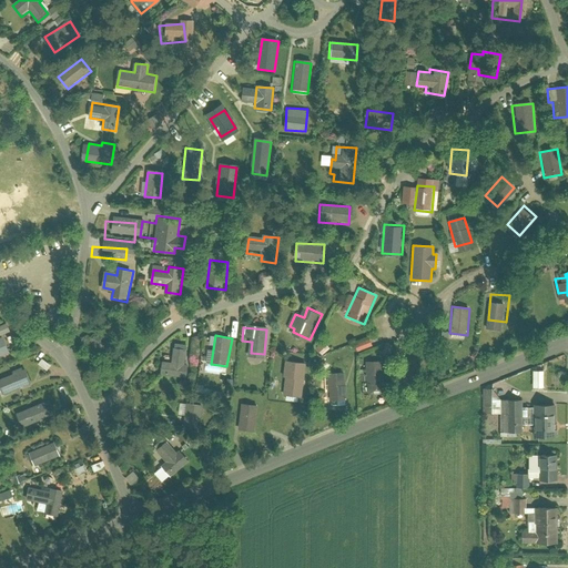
[(418,344),(401,342),(397,368),(415,369),(418,344)]
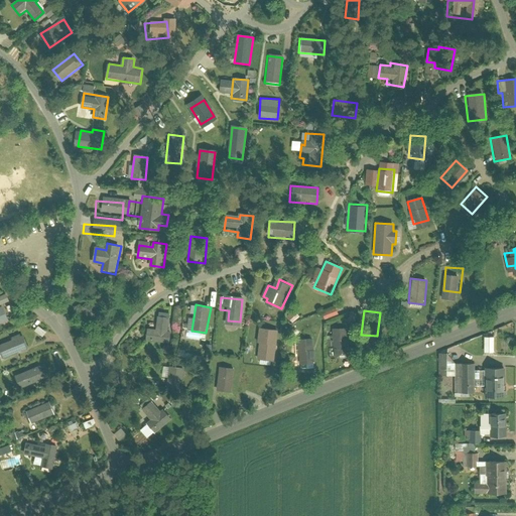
[(172,319),(159,317),(157,329),(147,327),(145,340),(171,345),(173,332),(170,331),(172,319)]
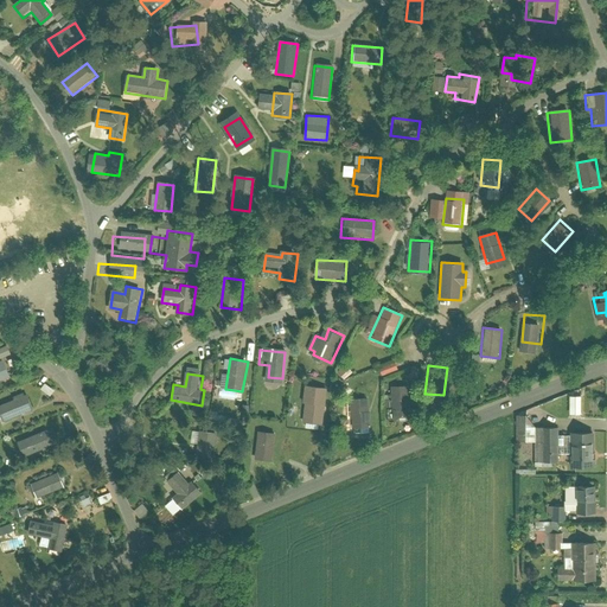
[(46,383),(43,389),(53,394),(56,388),(46,383)]
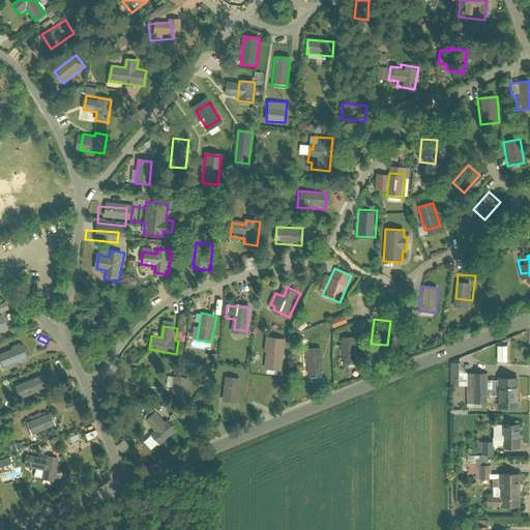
[(357,336),(340,337),(341,364),(359,363),(357,336)]
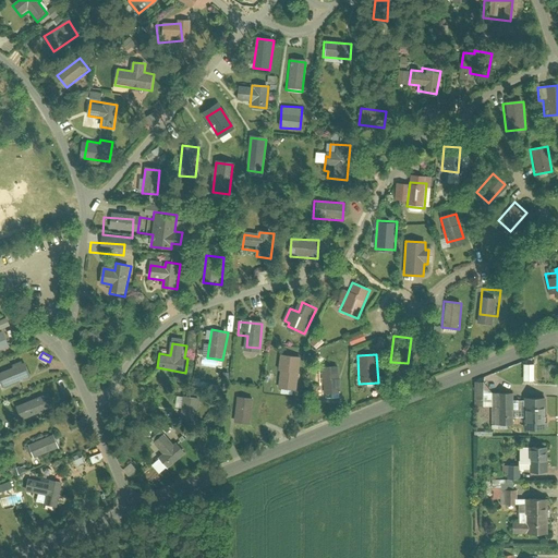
[(300,359),(280,356),(276,389),(295,391),(300,359)]
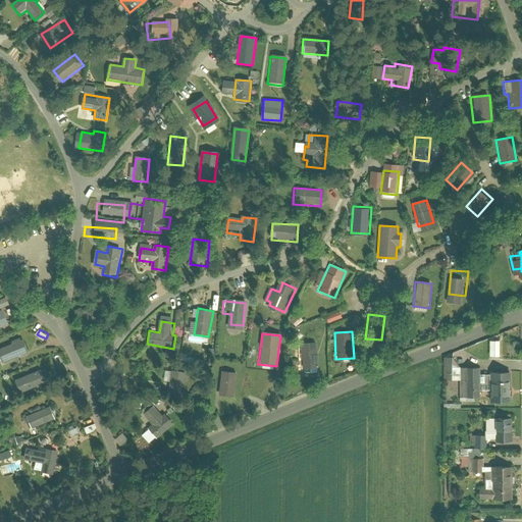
[(29,353),(24,338),(0,347),(0,349),(4,361),(29,353)]
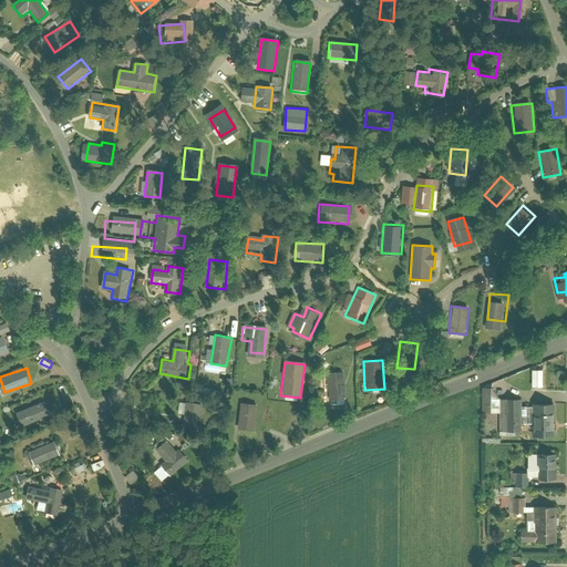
[(542,369),(532,369),(532,384),(542,385),(542,369)]
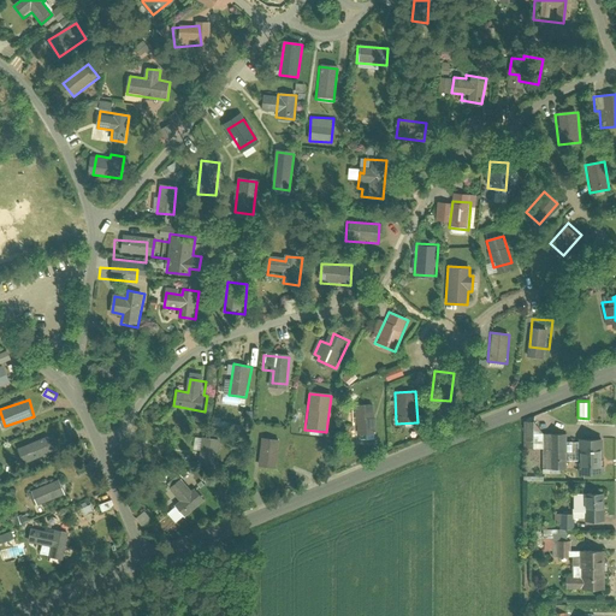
[(373,406),(354,406),(355,436),(374,436),(373,406)]
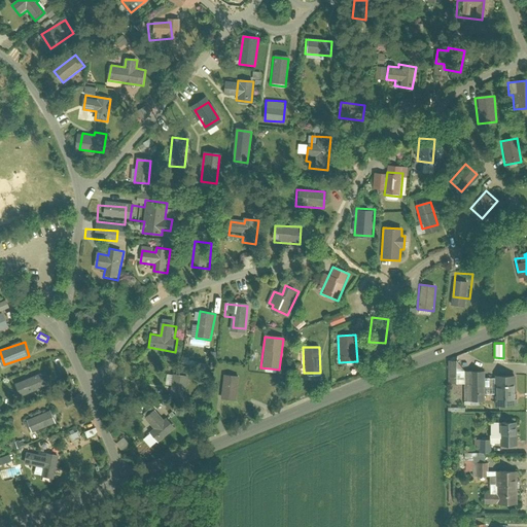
[(456,384),(466,383),(466,371),(456,371),(456,384)]
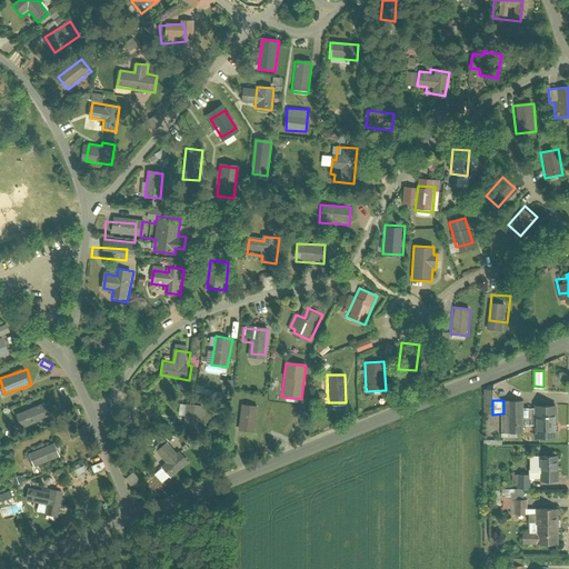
[(522,400),(503,400),(503,413),(503,431),(522,431),(522,400)]
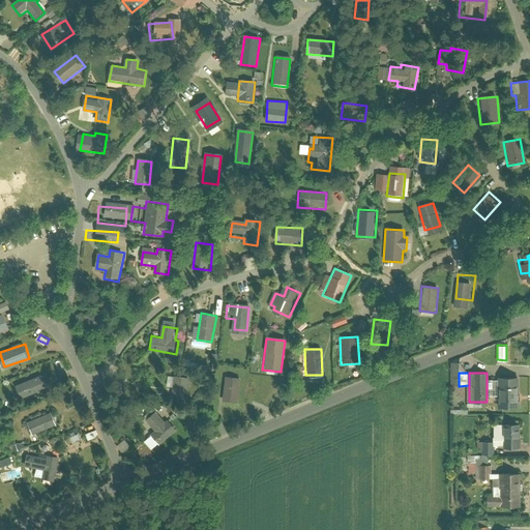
[(47,387),(41,375),(16,385),(22,399),(47,387)]
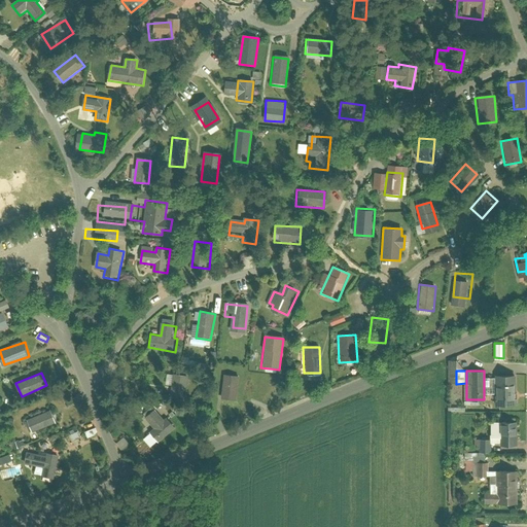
[(190,376),(172,373),(169,392),(188,395),(190,376)]
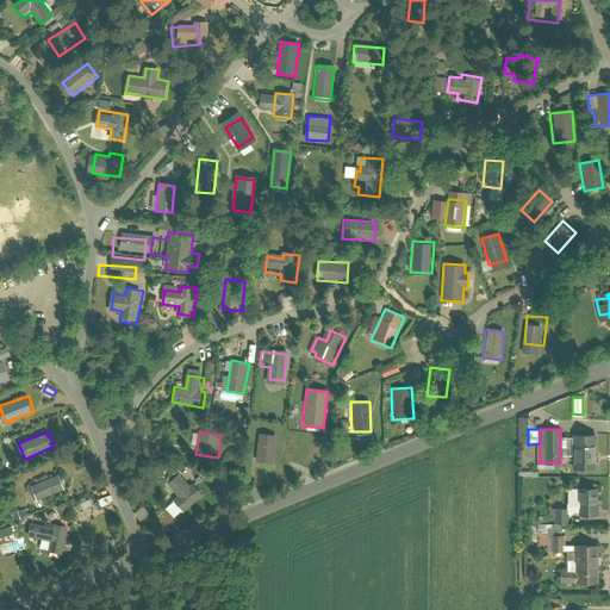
[(596,434),(573,434),(573,467),(597,466),(596,434)]
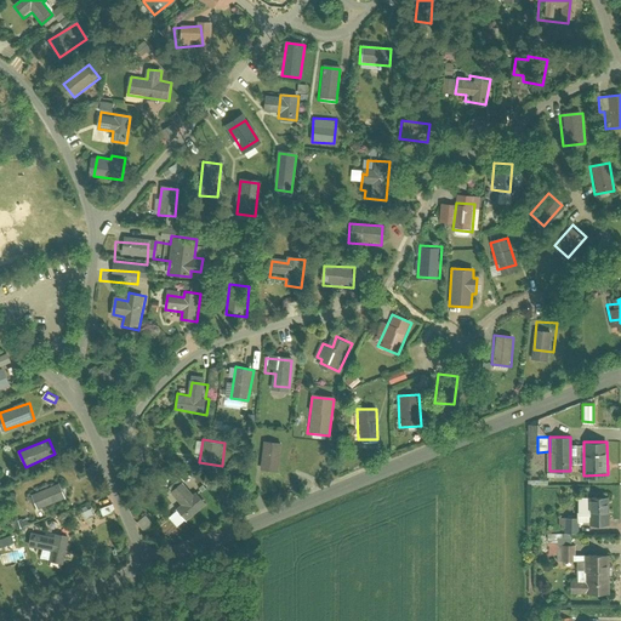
[(280,445),(262,443),(260,471),(278,473),(280,445)]
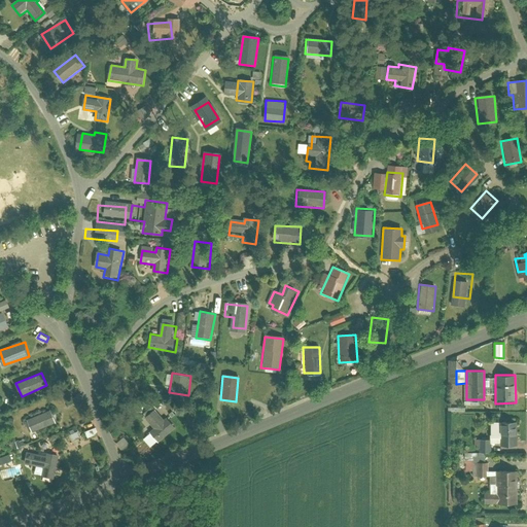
[(51,411),(29,420),(34,432),(57,423),(51,411)]
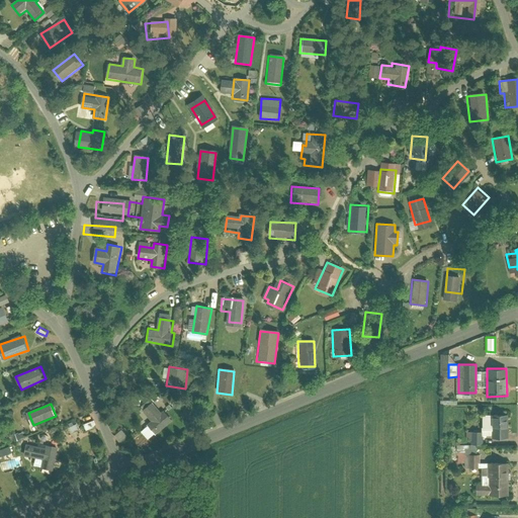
[(156,407),(146,416),(152,422),(149,424),(157,434),(172,420),(164,410),(161,412),(156,407)]
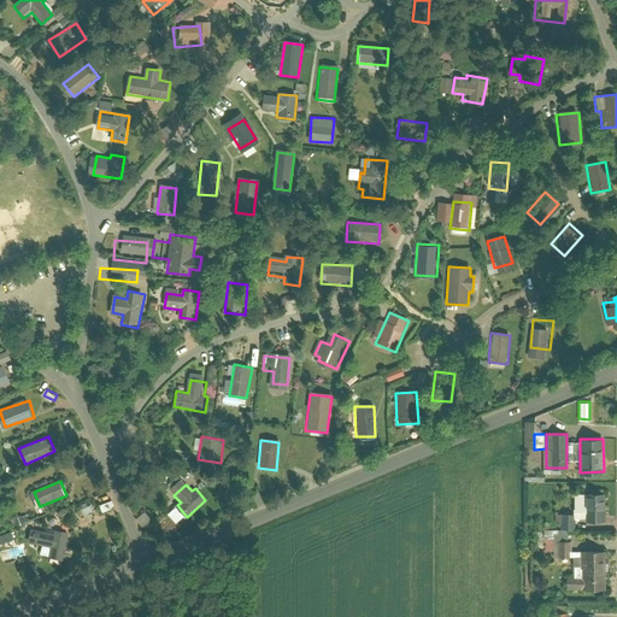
[(99,506),(115,500),(111,491),(95,497),(99,506)]
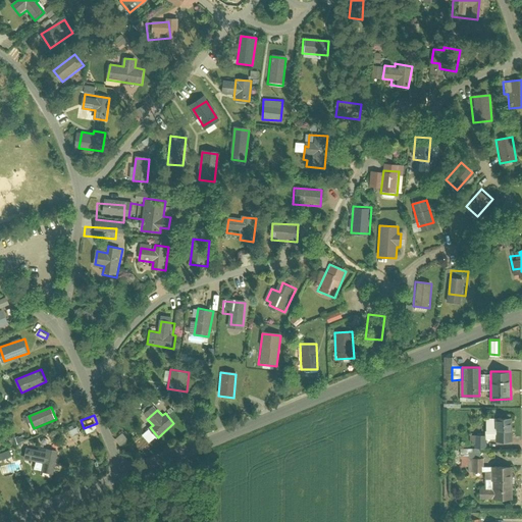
[(512,417),(493,417),(493,439),(512,439),(512,417)]
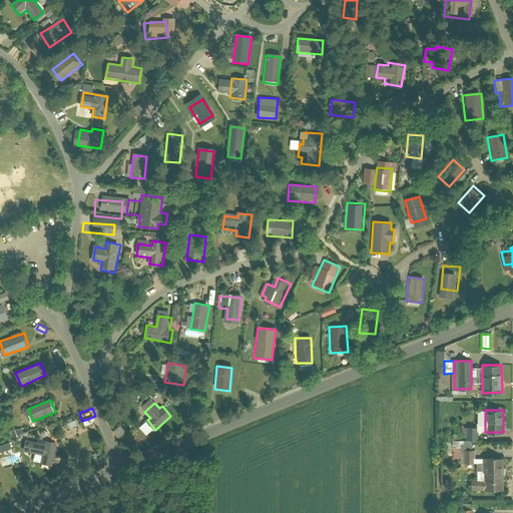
[(479,427),(467,427),(467,439),(479,438),(479,427)]
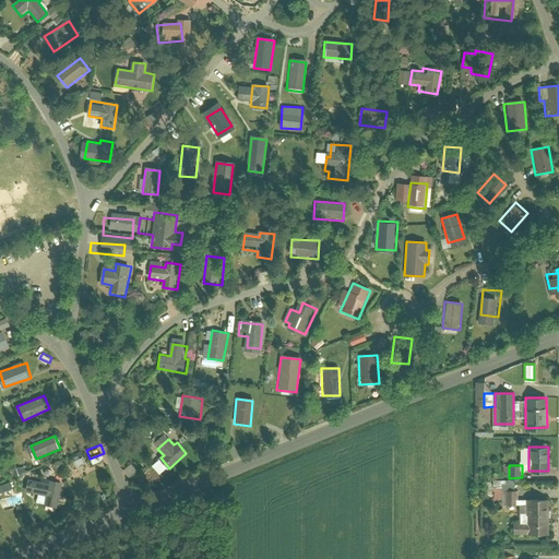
[(56,509),(61,483),(50,479),(48,487),(39,485),(37,495),(47,497),(45,506),(56,509)]
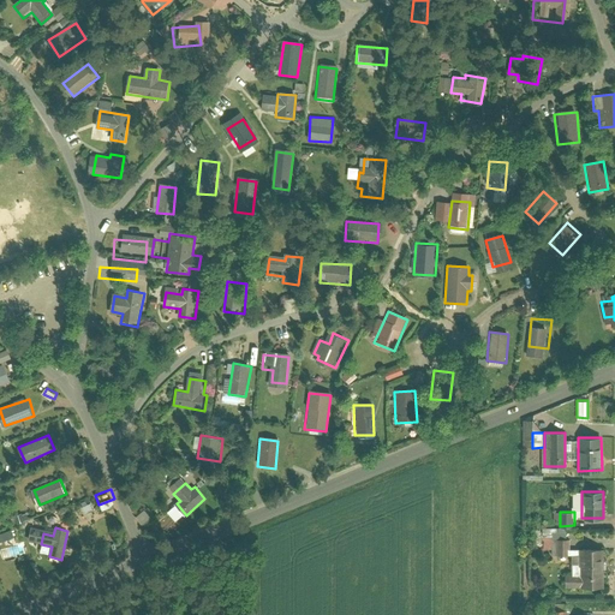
[(569,539),(559,539),(559,554),(569,554),(569,539)]
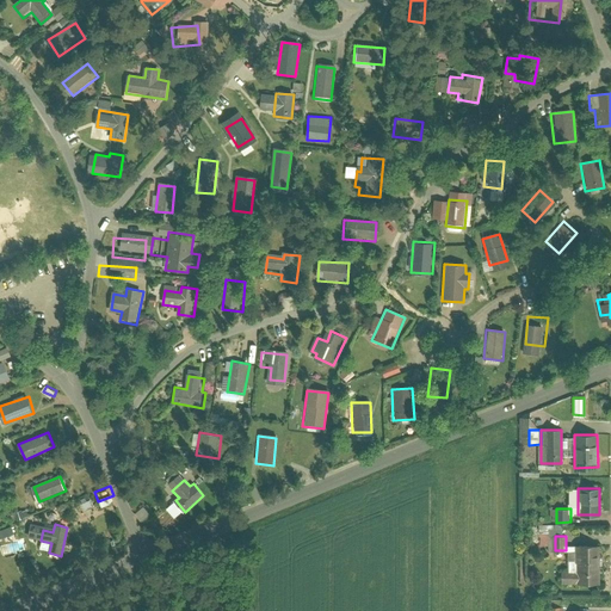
[(4,553),(25,550),(24,542),(2,544),(4,553)]
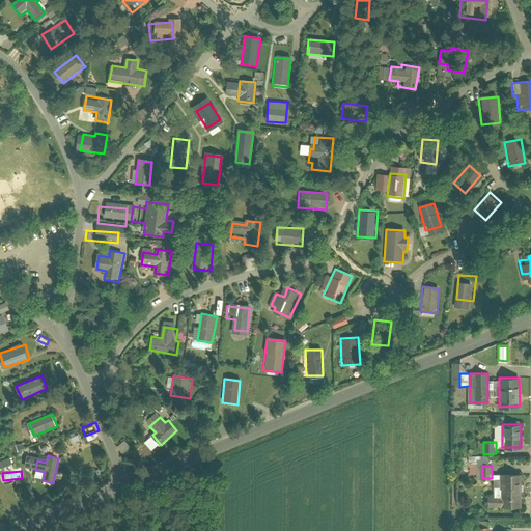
[(521,473),(500,473),(500,497),(500,506),(521,506),(521,473)]
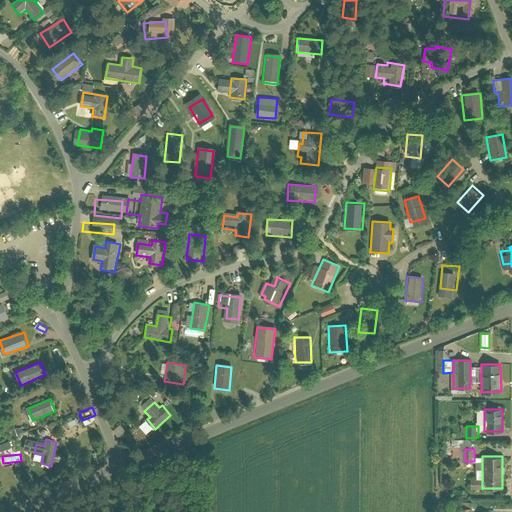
[(482,479),(469,479),(470,488),(482,488),(482,479)]
